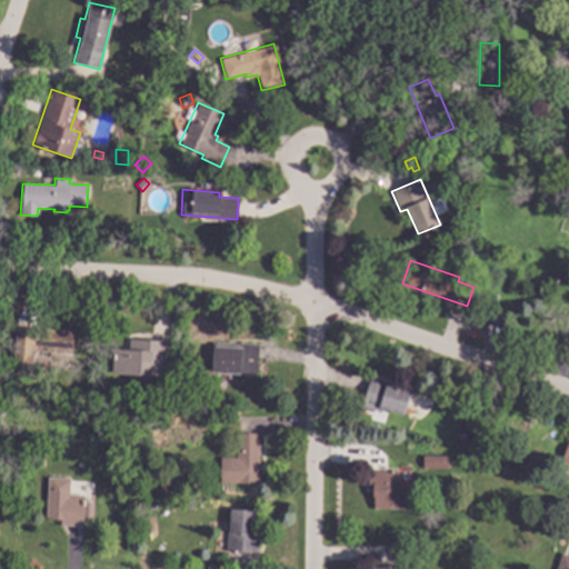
[(71,329),(70,353),(33,351),(33,355),(13,353),(13,345),(15,345),(16,327),(71,329)]
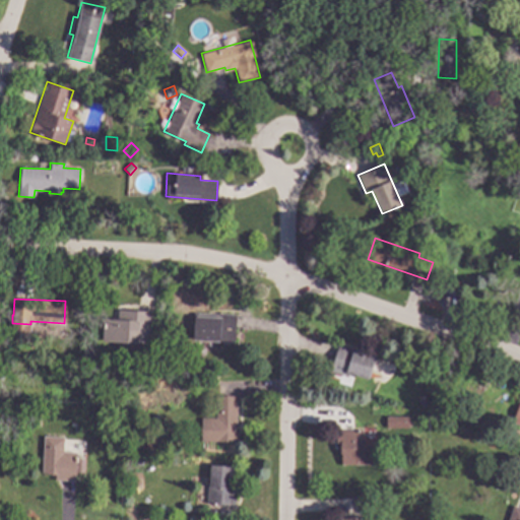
[(154,311),(152,344),(101,340),(103,318),(116,319),(117,309),(154,311)]
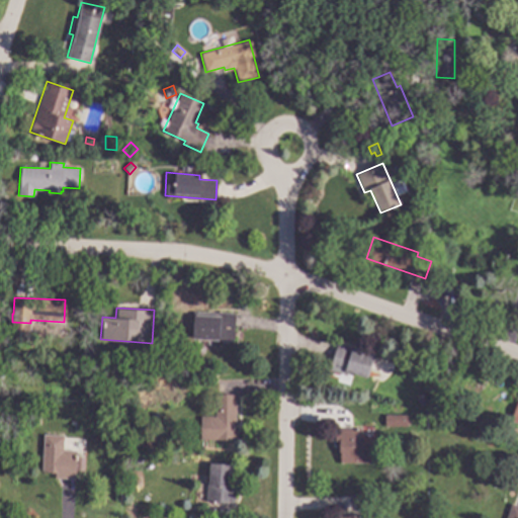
[(235,313),(233,339),(219,339),(219,340),(190,339),(191,312),(235,313)]
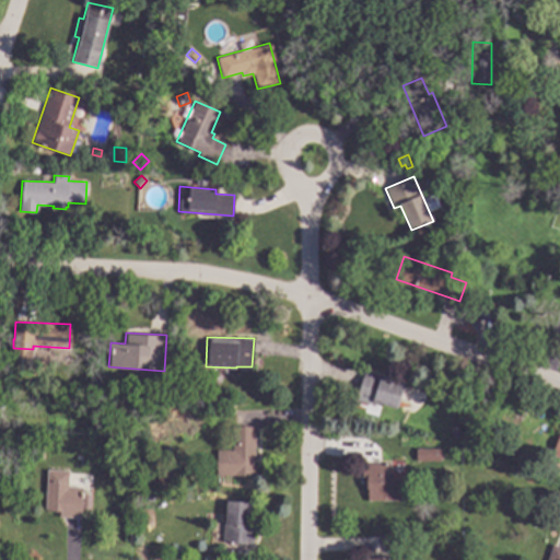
[(217,372),(220,375),(220,381),(217,384),(212,384),(208,378),(208,374),(212,371),(217,372)]
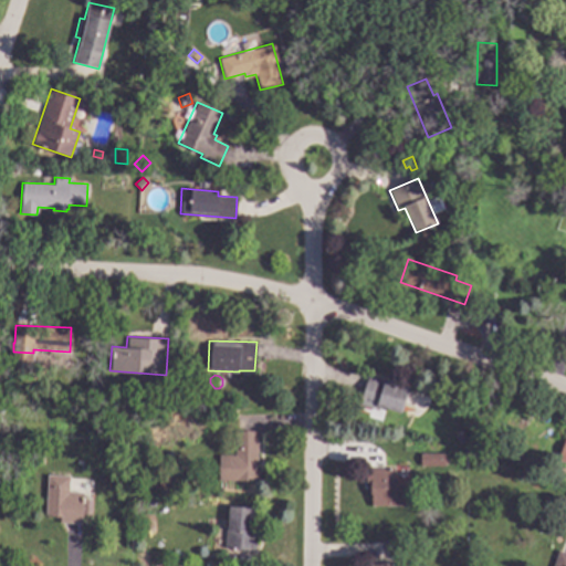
[(409,388),(401,412),(379,406),(377,410),(358,404),(367,375),(409,388)]
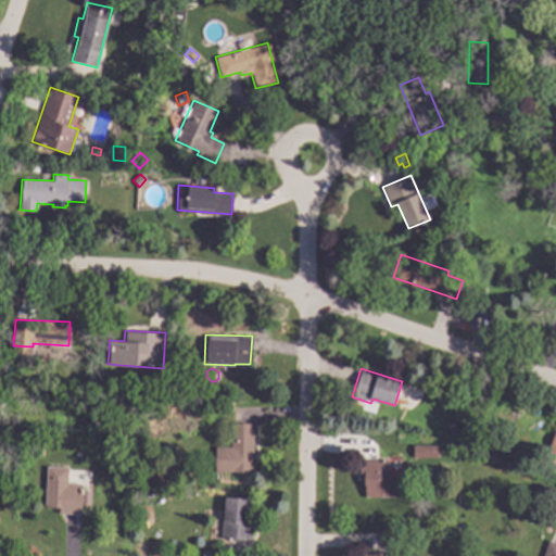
[(457,429),(453,436),(444,429),(449,422),(457,429)]
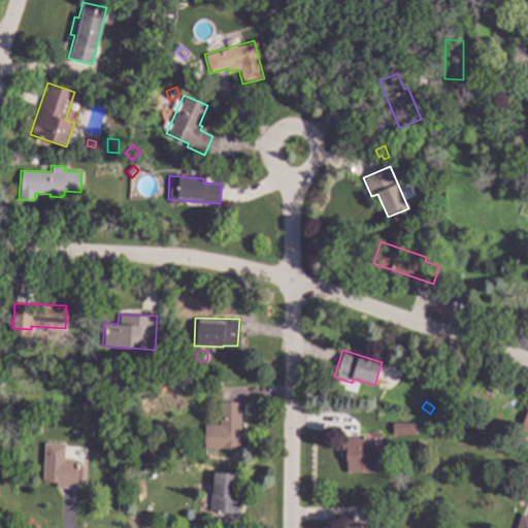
[(240,447),(203,447),(203,424),(219,424),(218,402),(239,402),(240,447)]
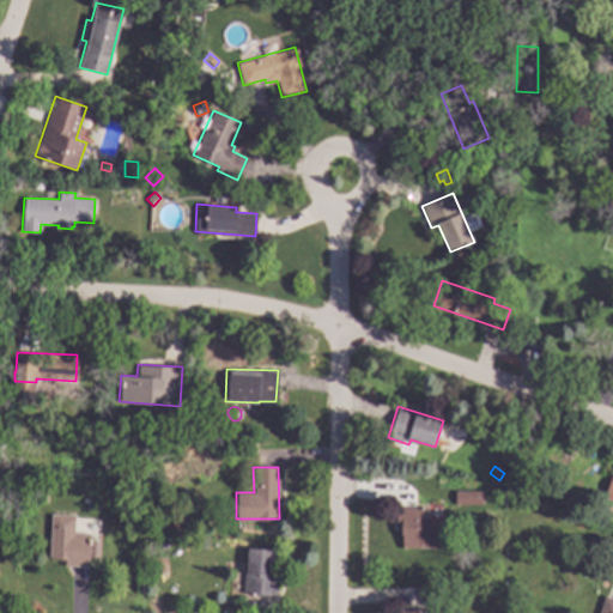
[(612,469),(612,502),(602,498),(611,474),(610,474),(611,469),(612,469)]
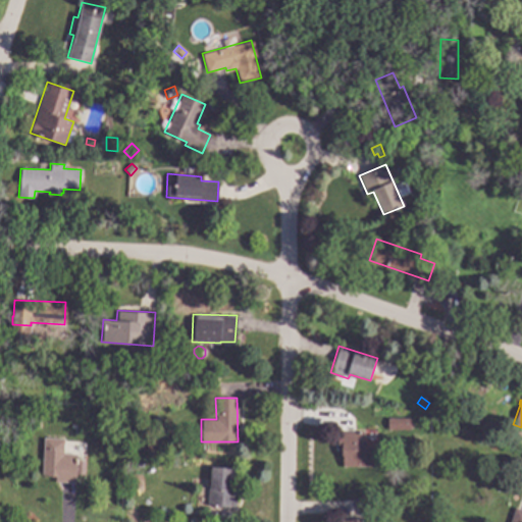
[(470,410),(467,418),(458,415),(460,407),(470,410)]
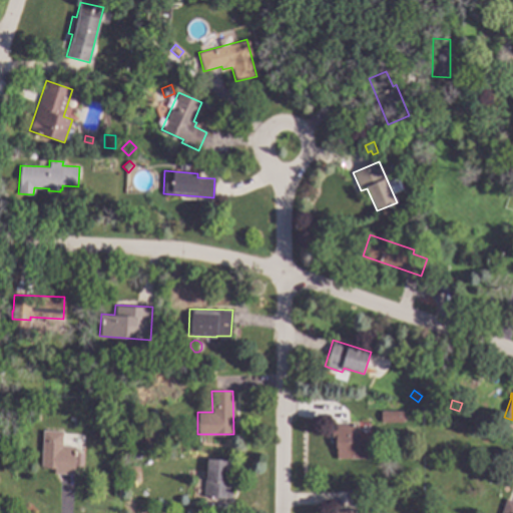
[(38,407),(38,415),(28,414),(28,407),(38,407)]
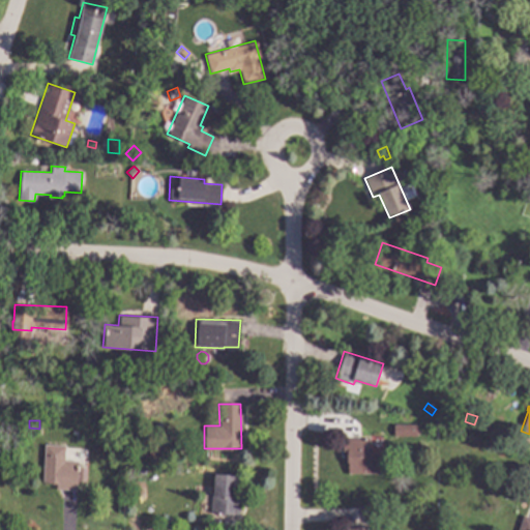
[(392,437),(416,438),(416,427),(393,425),(392,437)]
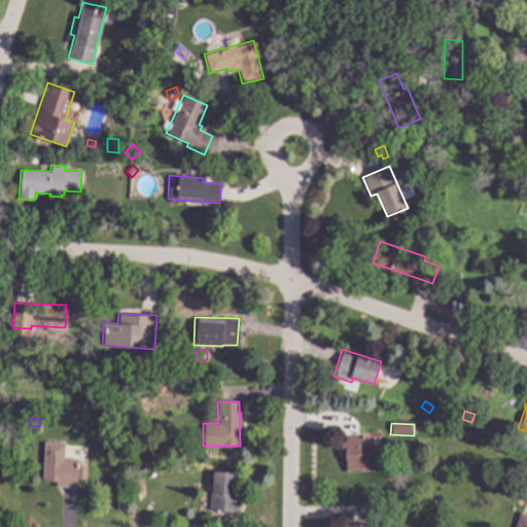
[(367,450),(379,450),(379,470),(345,470),(346,457),(341,457),(341,435),(367,435),(367,450)]
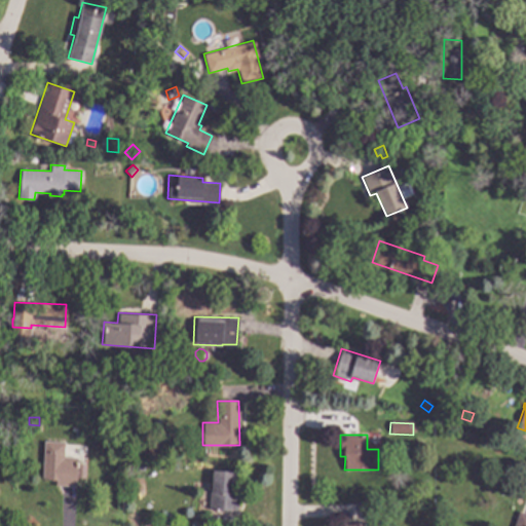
[(65,442),(64,456),(77,457),(75,486),(54,485),(55,479),(41,478),(44,441),(65,442)]
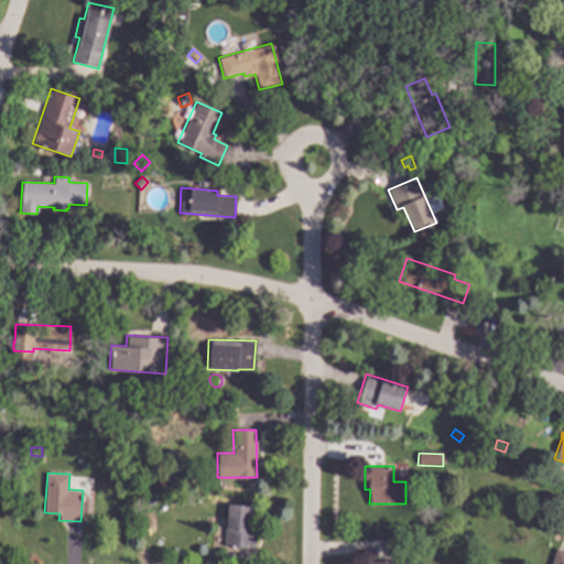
[(154,496),(154,503),(140,502),(141,495),(154,496)]
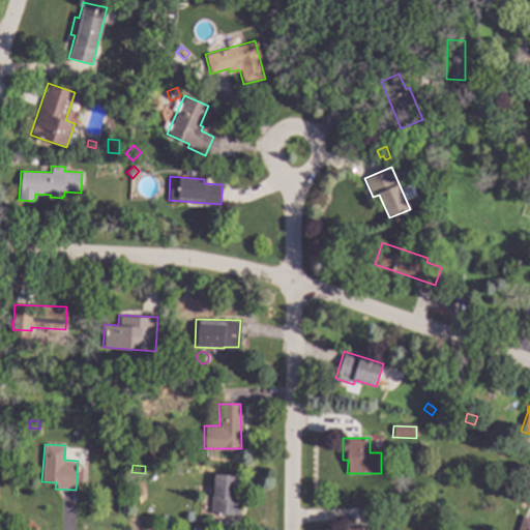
[(241,475),(238,514),(210,512),(211,493),(213,493),(214,474),(241,475)]
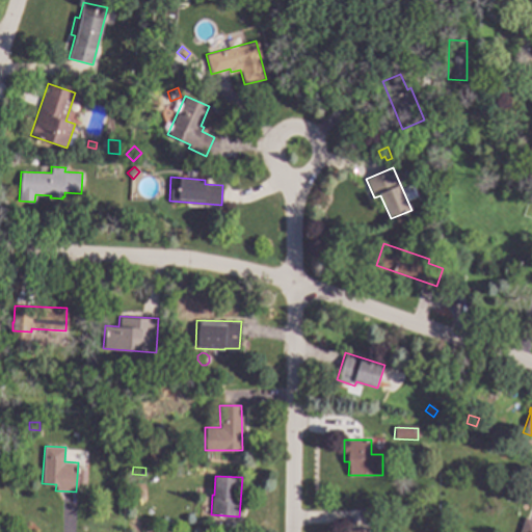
[(531,531),(520,531),(524,516),(531,519),(531,531)]
